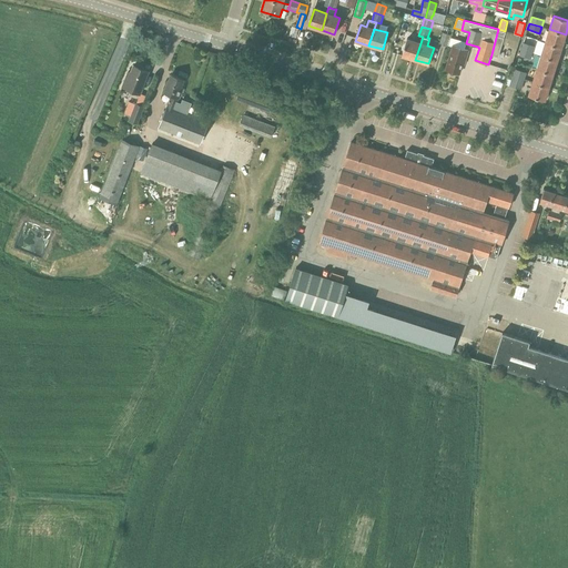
[(498,57),(503,44),(518,49),(521,37),(506,31),(498,29),(492,54),(498,57)]
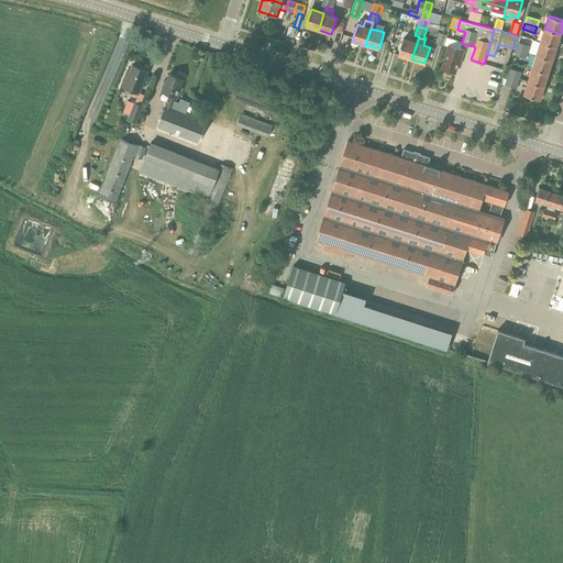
[(556,47),(561,34),(544,29),(541,42),(556,47)]
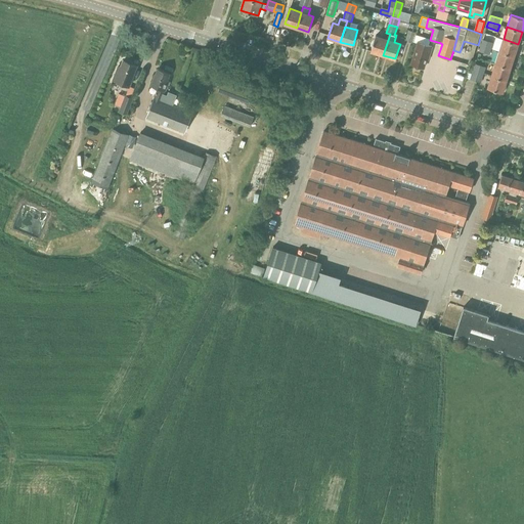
[(412,43),(417,32),(409,30),(405,41),(412,43)]
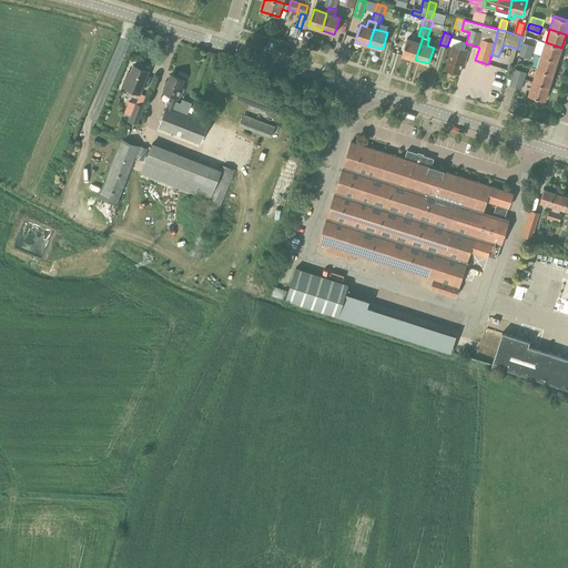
[(415,60),(421,43),(407,39),(402,56),(415,60)]
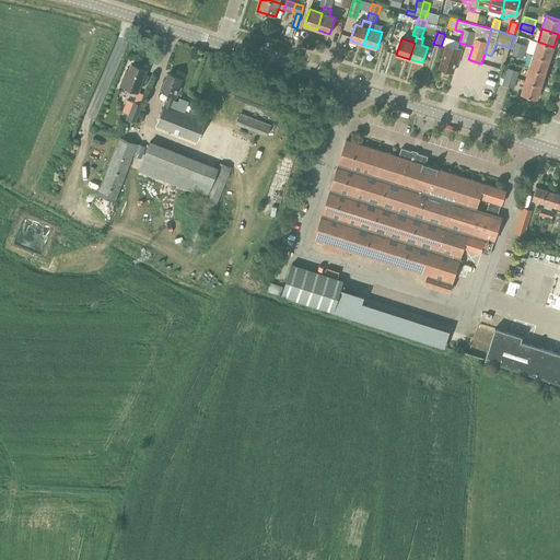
[(516,42),(514,48),(526,51),(528,46),(520,43),(516,42)]
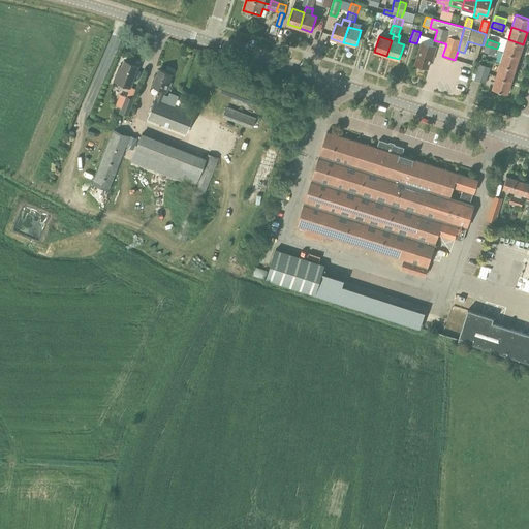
[(520,56),(523,44),(508,39),(504,52),(520,56)]
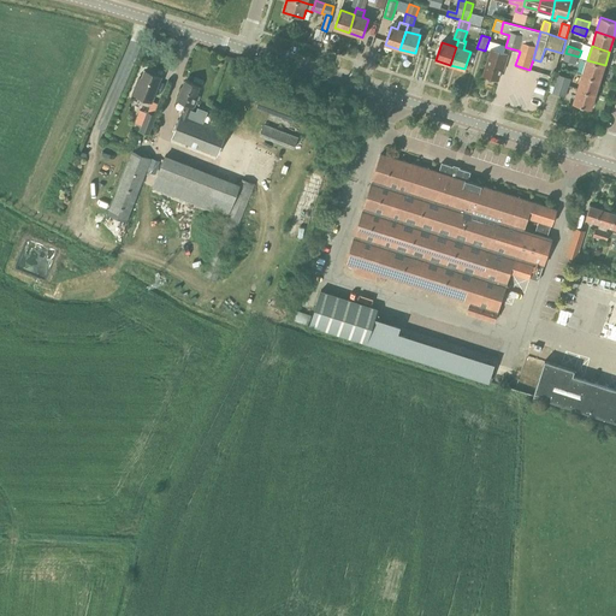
[(503,70),(508,54),(492,49),(484,75),(498,80),(502,70),(503,70)]
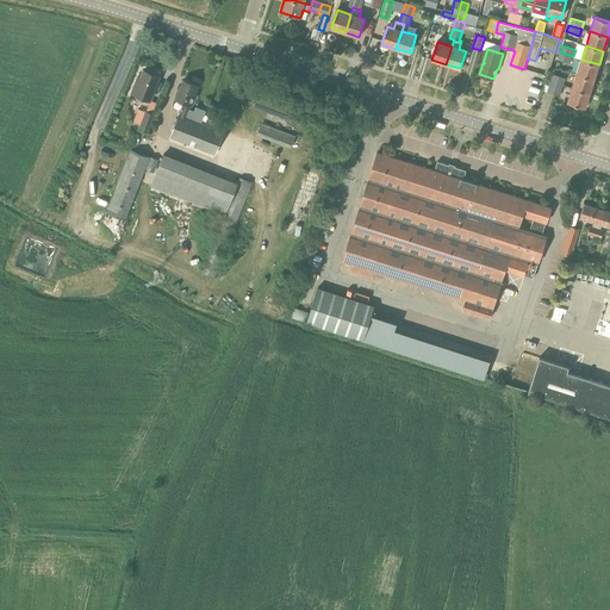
[(571,63),(573,56),(560,53),(558,60),(571,63)]
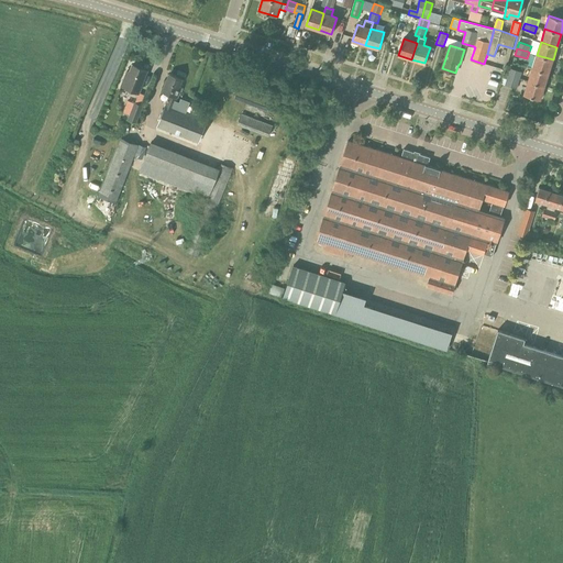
[(549,73),(553,59),(537,55),(532,67),(549,73)]
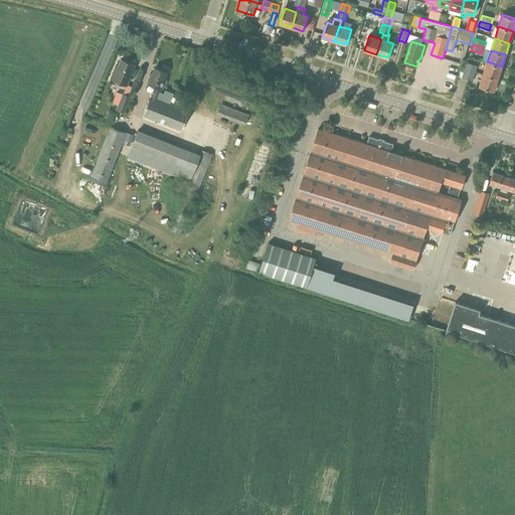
[(119,64),(117,63),(111,78),(128,86),(136,63),(121,58),(119,64)]
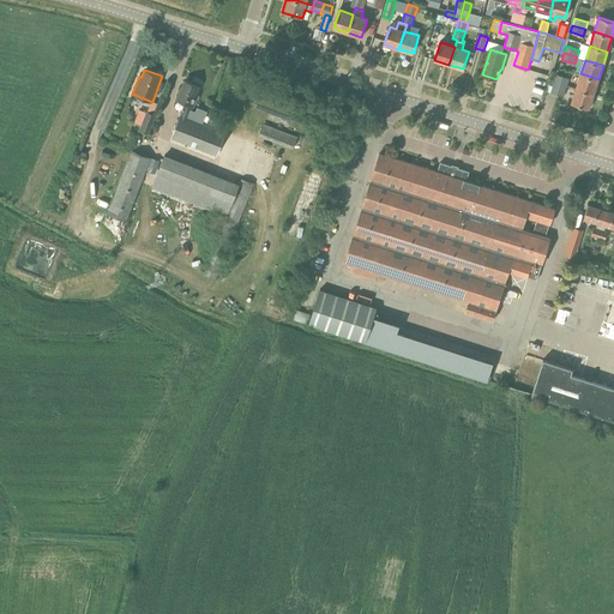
[(594,94),(599,79),(581,73),(577,88),(594,94)]
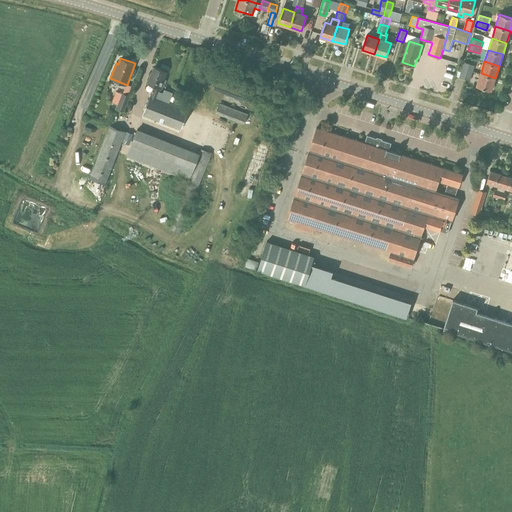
[(464,62),(462,67),(473,71),(475,65),(464,62)]
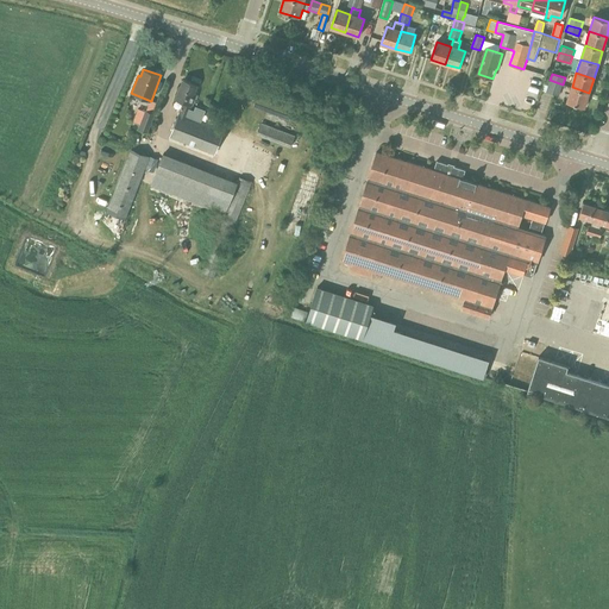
[(183,102),(170,137),(215,155),(225,130),(201,121),(206,111),(196,107),(194,111),(190,110),(192,106),(193,106),(198,94),(196,93),(199,86),(199,85),(183,79),(175,99),(183,102)]
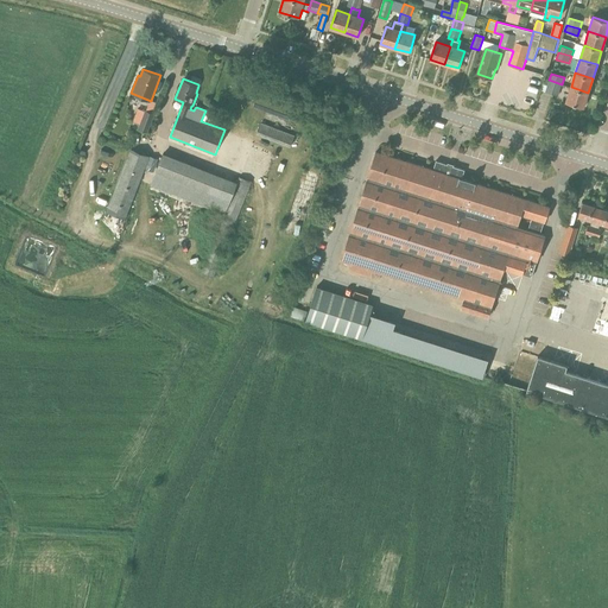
[(558,96),(562,84),(549,80),(548,87),(543,86),(542,90),(558,96)]
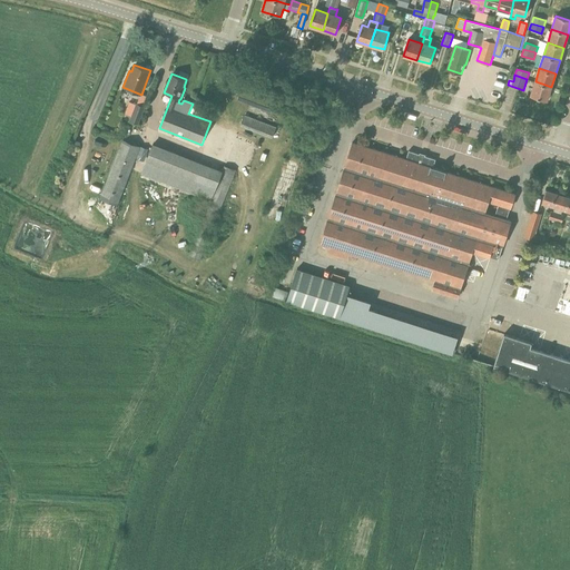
[(547,100),(551,87),(536,81),(531,95),(547,100)]
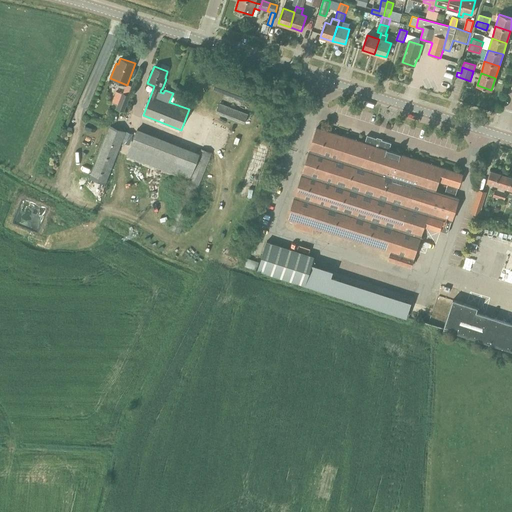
[(124,112),(130,96),(122,93),(116,109),(124,112)]
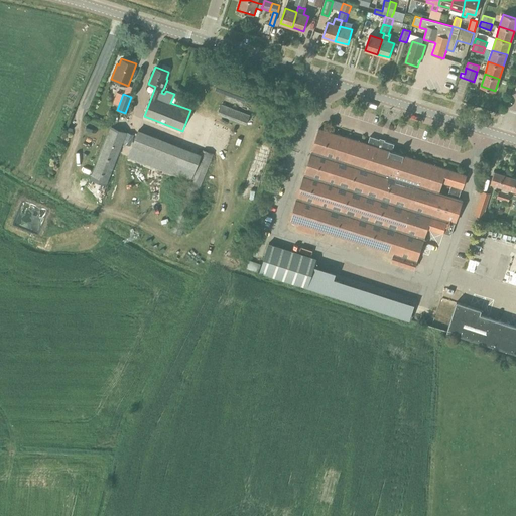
[(250,115),(221,104),(217,115),(246,125),(250,115)]
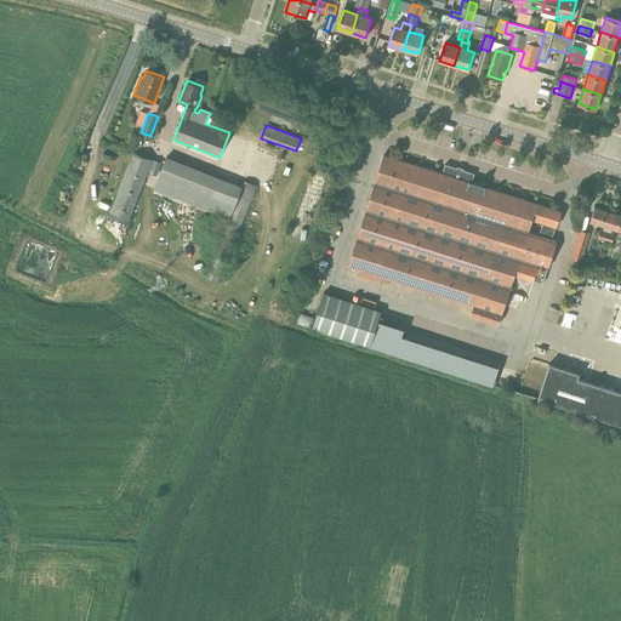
[(129,223),(153,159),(134,152),(108,216),(129,223)]
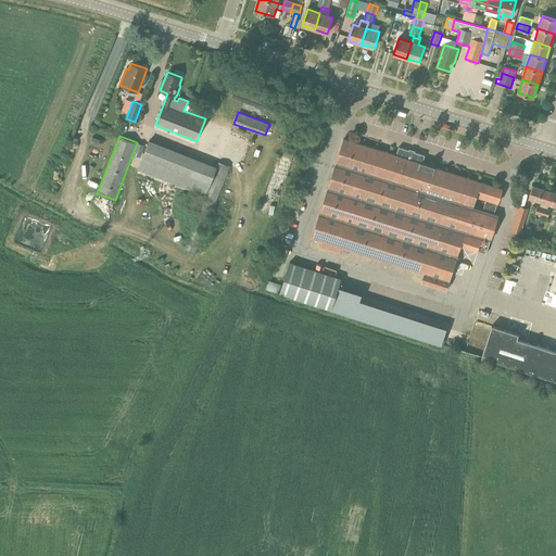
[(400,147),(396,155),(344,139),(313,238),(323,241),(320,247),(340,252),(341,248),(425,274),(422,282),(446,290),(462,245),(487,254),(498,215),(494,214),(498,203),(503,189),(422,164),(426,155),(400,147)]
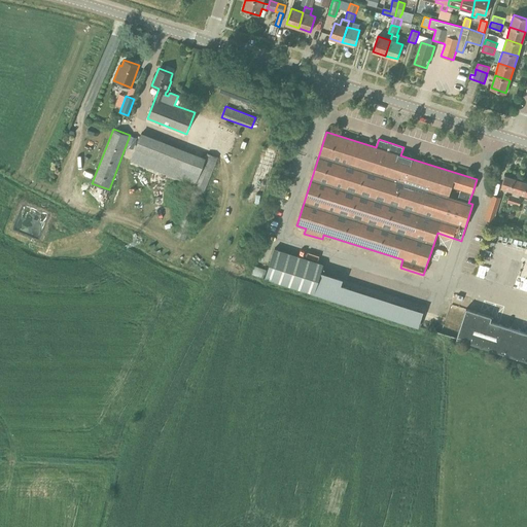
[(206,157),(142,133),(131,161),(195,185),(175,236),(185,240),(218,156),(208,153),(206,157)]
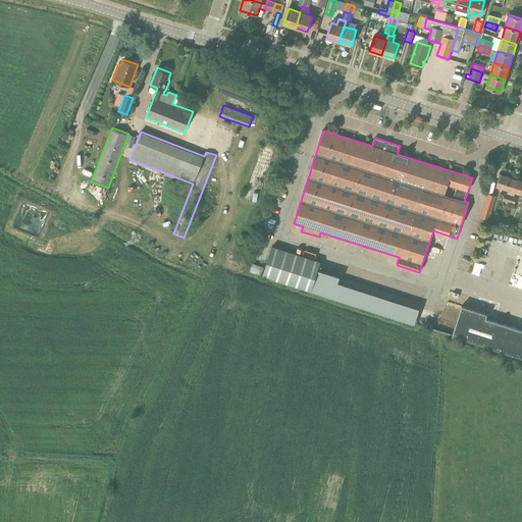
[(509,202),(516,179),(501,174),(498,186),(509,190),(508,194),(505,193),(503,200),(509,202)]
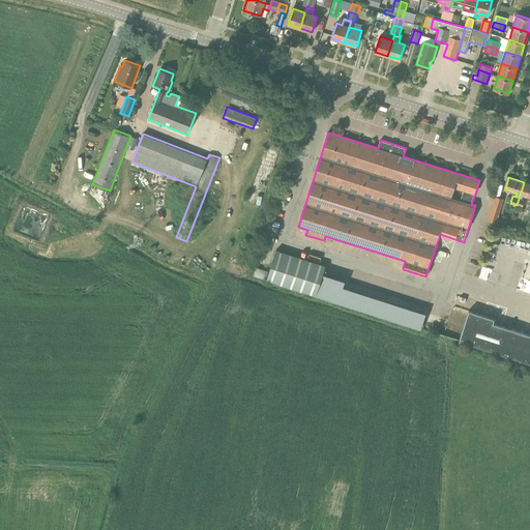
[(529,183),(524,182),(517,205),(523,207),(525,200),(522,199),(523,195),(529,197),(529,183)]
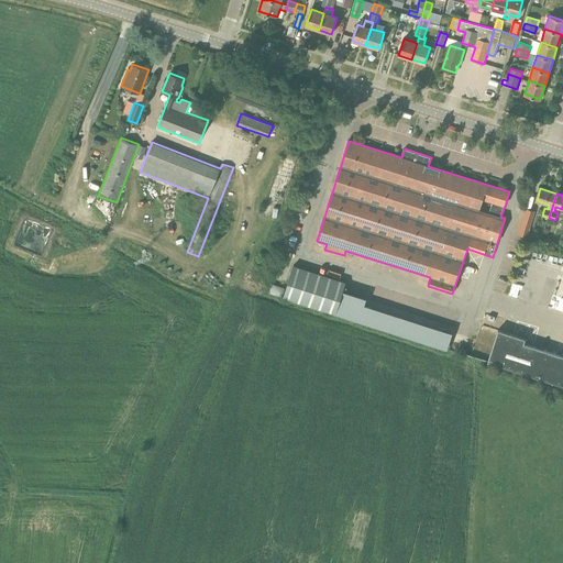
[(521,225),(518,234),(528,236),(531,229),(530,228),(536,211),(527,208),(521,225)]
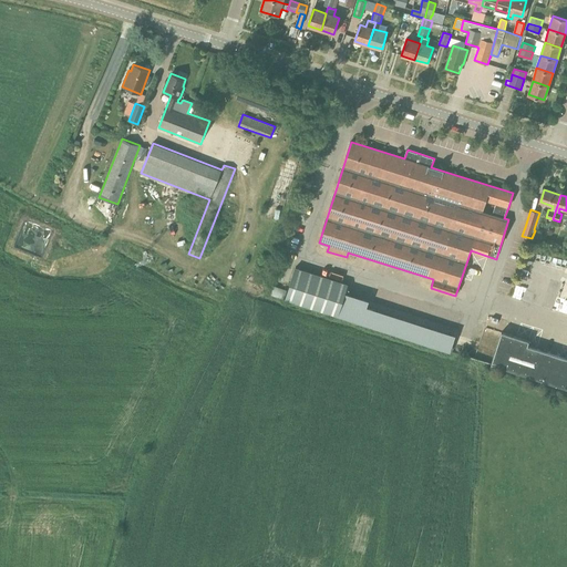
[(338,316),(348,285),(296,268),(286,299),(338,316)]
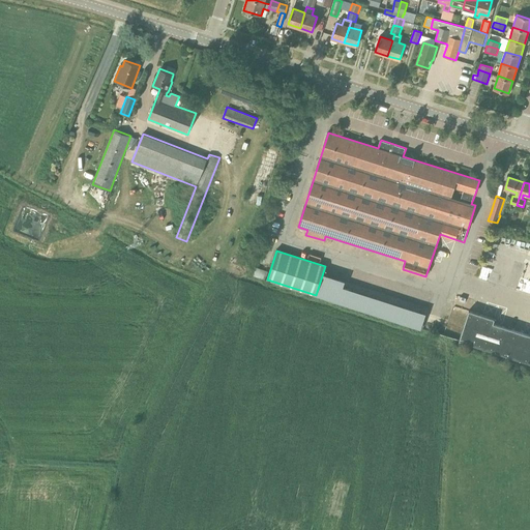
[(253,267),(252,275),(260,276),(261,268),(253,267)]
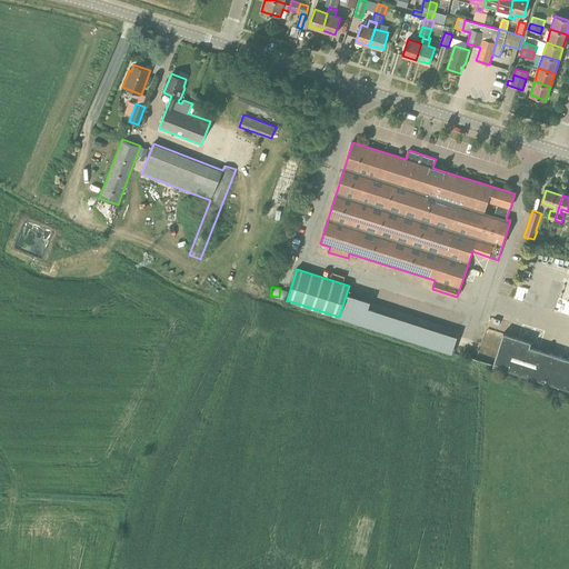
[(531,342),(503,332),(493,365),(568,389),(568,359),(530,347),(531,342)]
